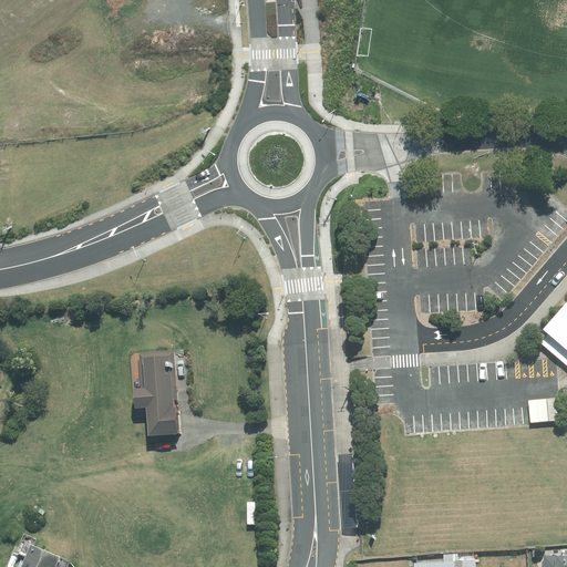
[(566,303),(544,330),(566,351),(566,303)]
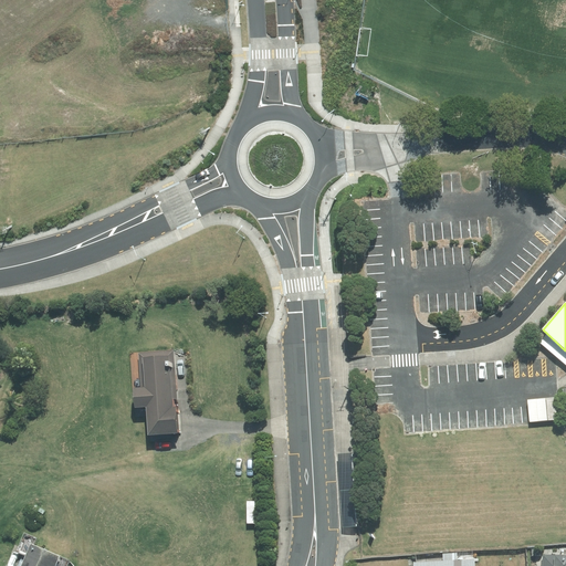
[(175,408),(174,399),(179,398),(176,350),(140,353),(143,388),(136,388),(137,408),(148,407),(150,436),(153,436),(154,439),(174,437),(174,435),(180,433),(178,408),(175,408)]
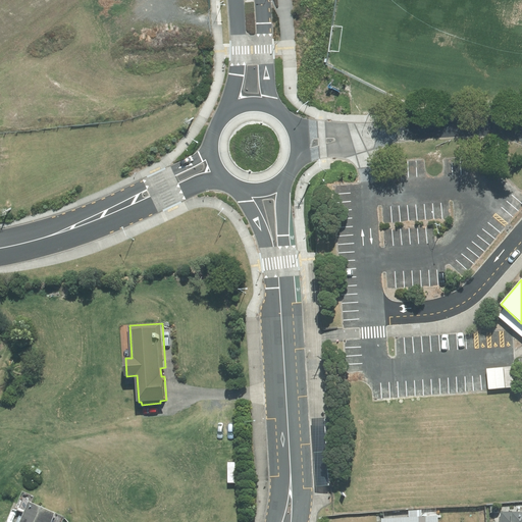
[(53,521),(57,513),(31,502),(21,521),(53,521)]
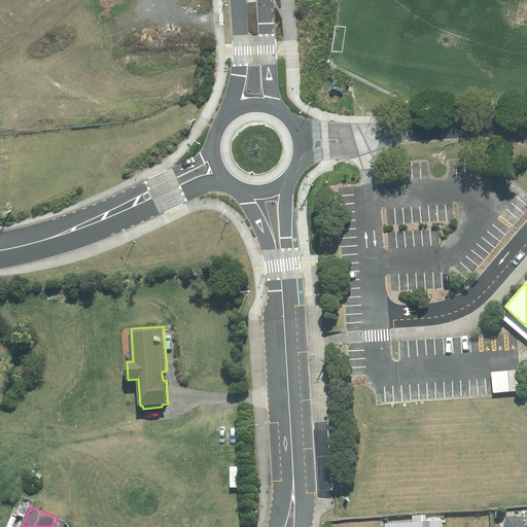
[(426,522),(425,515),(413,516),(413,523),(386,525),(385,526),(442,526),(442,521),(426,522)]
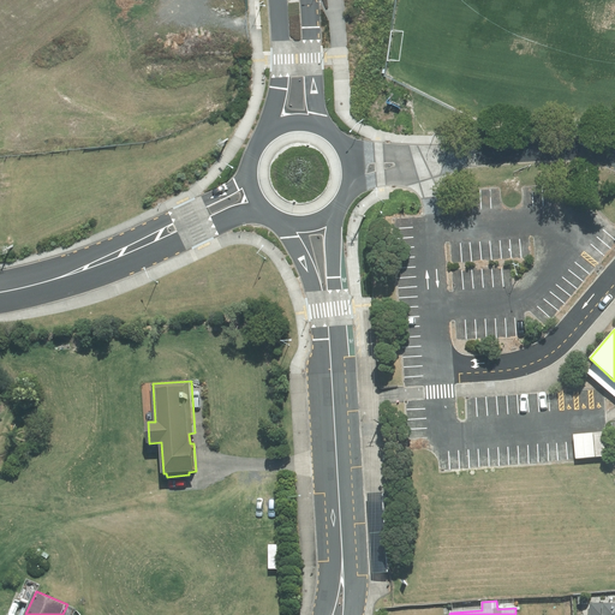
[(589,614),(614,614),(614,603),(590,603),(589,614)]
